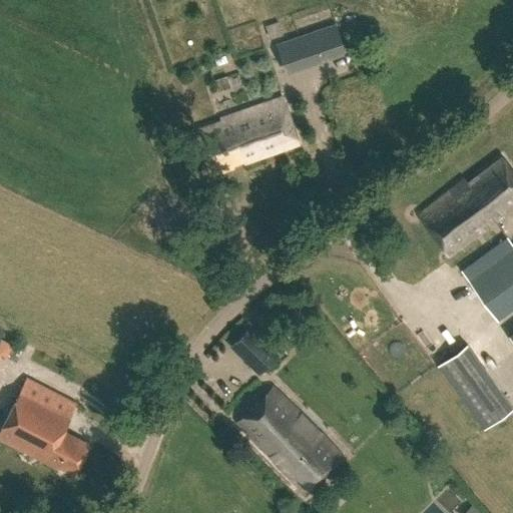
[(285,35),(280,22),(267,26),(272,40),(285,35)]
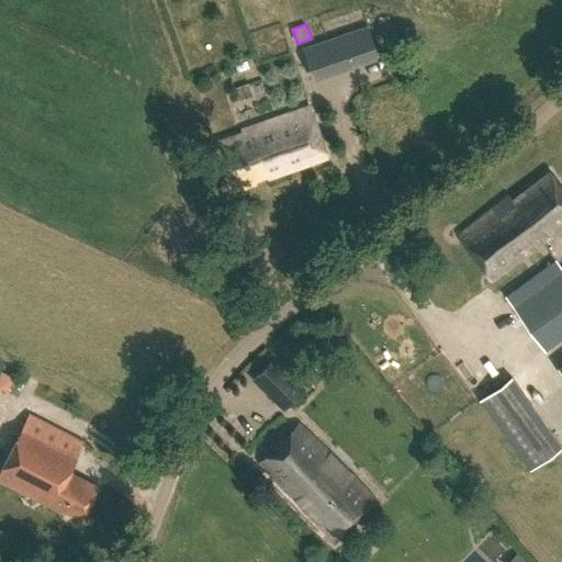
[(379,58),(368,25),(302,48),(313,81),(379,58)]
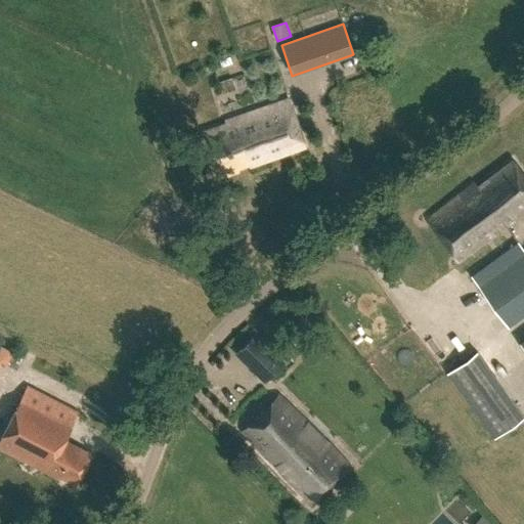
[(305,146),(288,100),(225,122),(226,125),(200,134),(215,178),(237,170),(236,167),(248,163),(249,166),(305,146)]
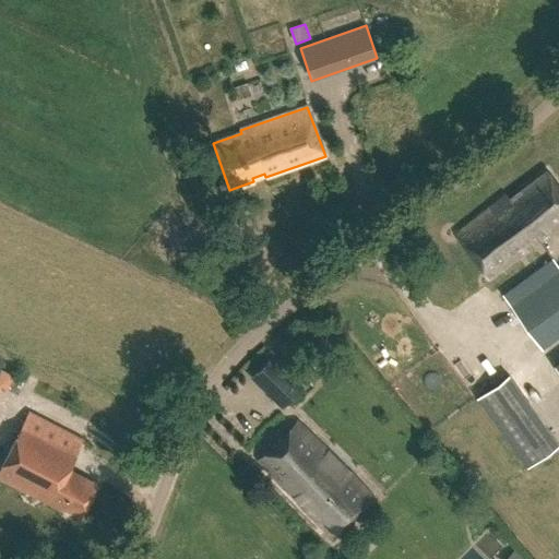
[(510,201),(542,244),(556,233),(555,232),(558,227),(558,187),(546,171),(510,201)]
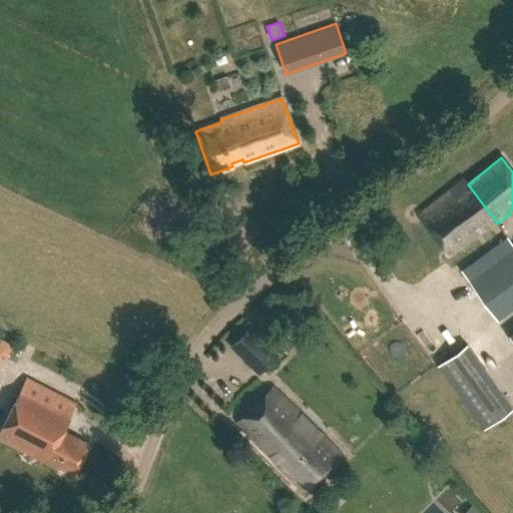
[(451,258),(497,223),(468,184),(467,184),(464,180),(421,216),(451,258)]
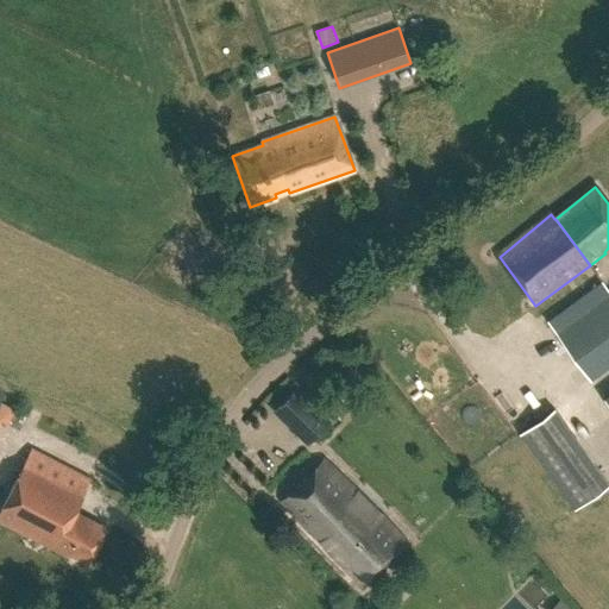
[(544,316),(545,319),(546,318),(590,378),(608,364),(608,292),(608,293),(594,271),(575,286),(563,294),(566,300),(544,316)]
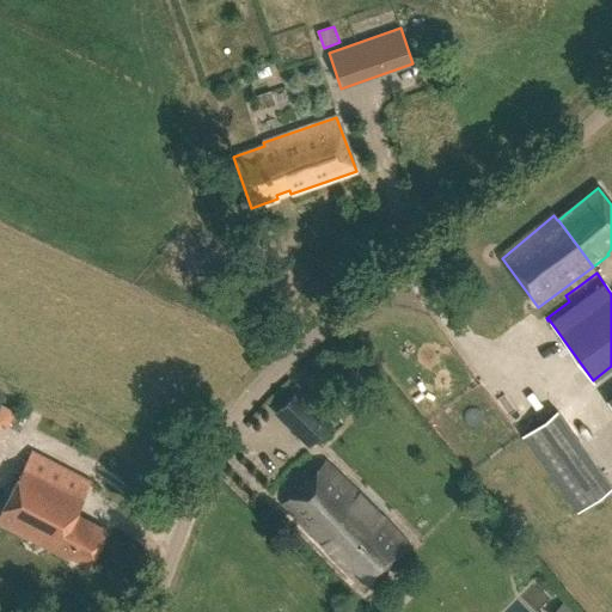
[(332,421),(300,389),(276,412),(308,445),(332,421)]
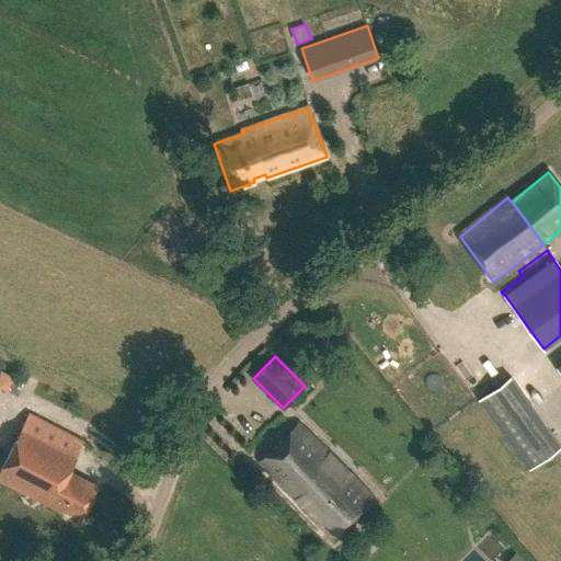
[(560,444),(560,443),(511,376),(479,399),(529,468),(560,444)]
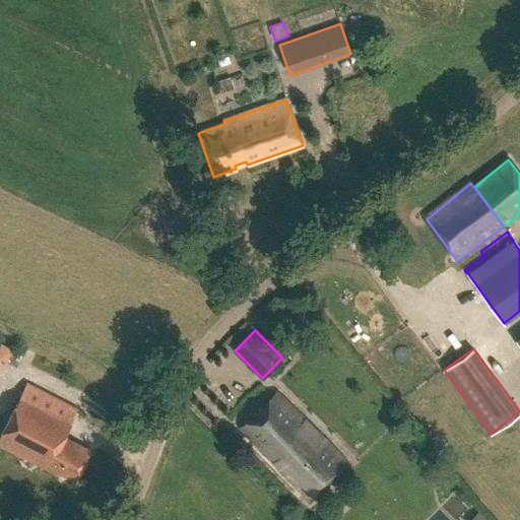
[(75,407),(27,383),(0,435),(0,445),(57,475),(59,471),(73,478),(88,450),(64,437),(67,432),(66,432),(73,417),(70,415),(75,407)]
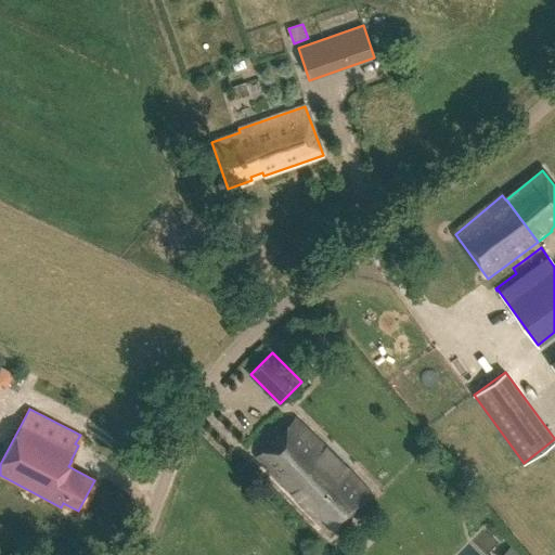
[(348,469),(295,418),(257,456),(307,507),(311,503),(335,528),(371,493),(348,469)]
